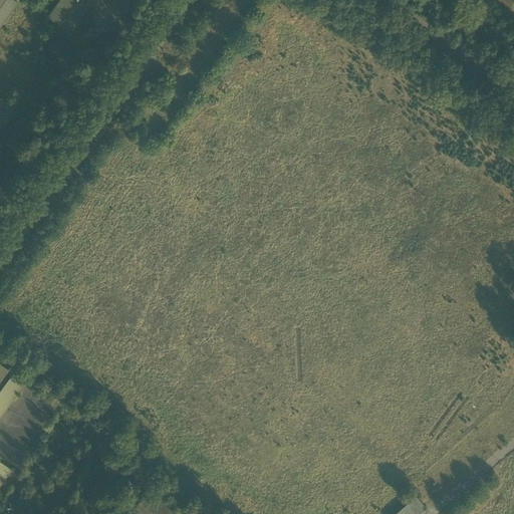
[(0,418),(31,372),(14,360),(9,368),(0,361),(0,418)]
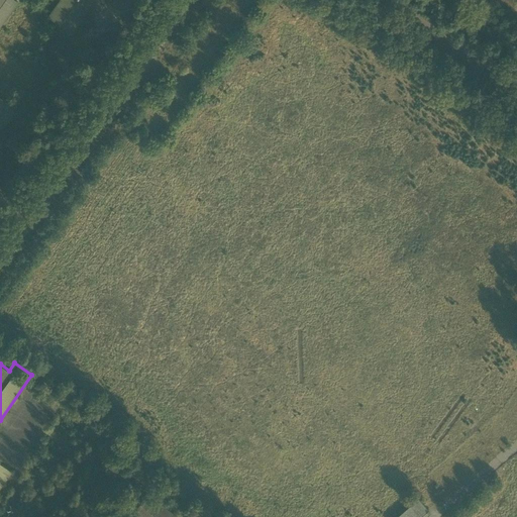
[(8,475),(14,471),(0,461),(0,488),(7,483),(8,475)]
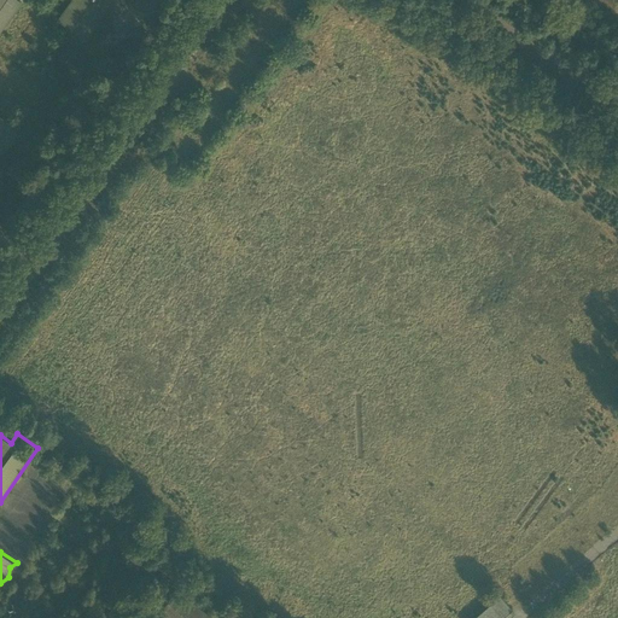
[(502,617),(514,608),(501,594),(474,617),(502,617)]
